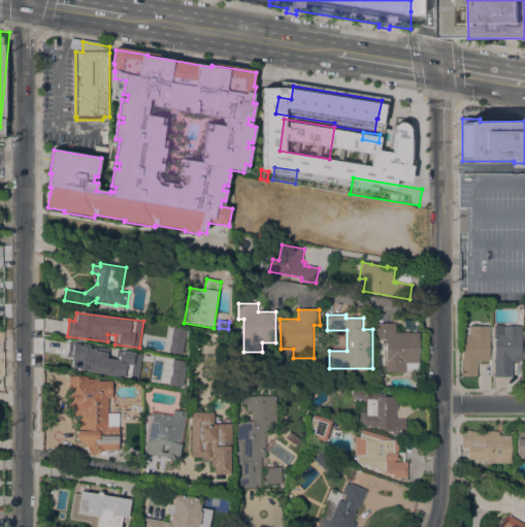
[(421,372),(407,371),(407,372),(387,371),(388,339),(375,339),(375,324),(397,324),(397,332),(421,333),(421,372)]
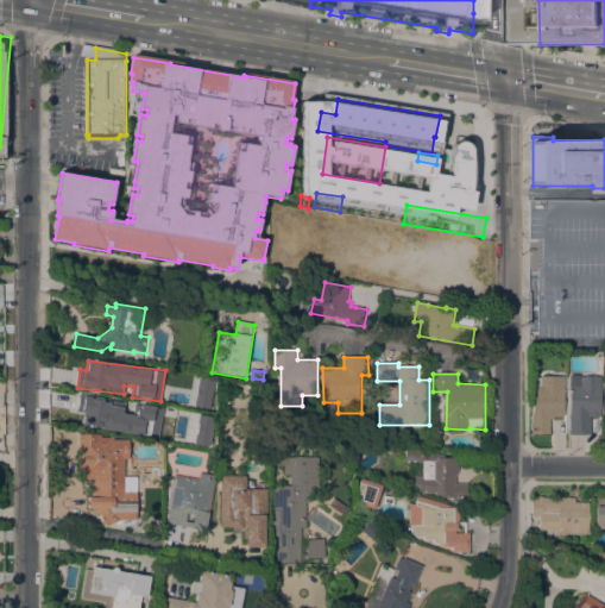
[(195,407),(209,409),(215,381),(200,377),(195,407)]
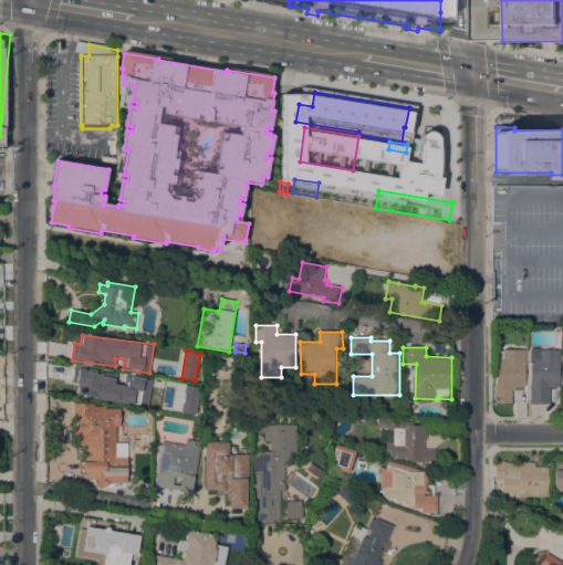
[(528,361),(527,361),(527,388),(518,388),(518,390),(513,390),(513,401),(514,401),(514,404),(497,404),(497,403),(497,386),(499,386),(498,352),(506,352),(506,351),(528,351),(528,361)]
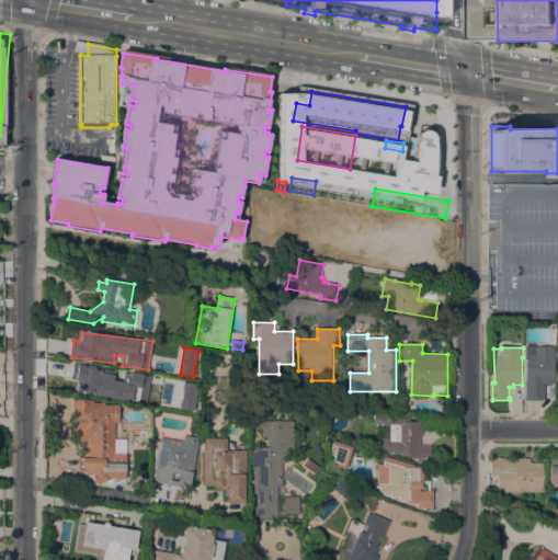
[(556,354),(556,385),(547,385),(547,401),(541,401),(527,401),(526,354),(527,354),(527,350),(535,350),(535,347),(556,347),(556,354)]
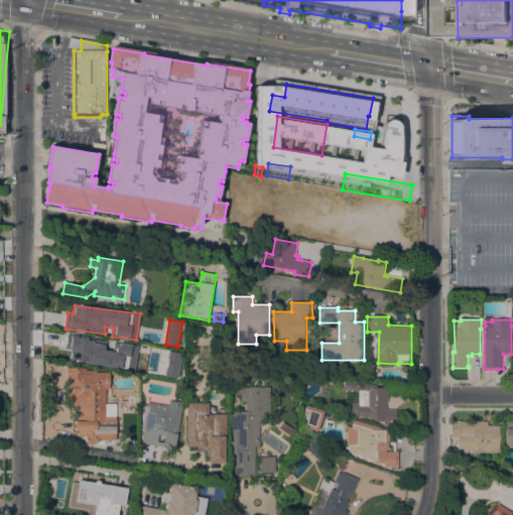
[(138,346),(116,343),(115,352),(104,351),(105,346),(93,344),(94,339),(68,336),(66,350),(71,350),(70,362),(135,370),(138,346)]
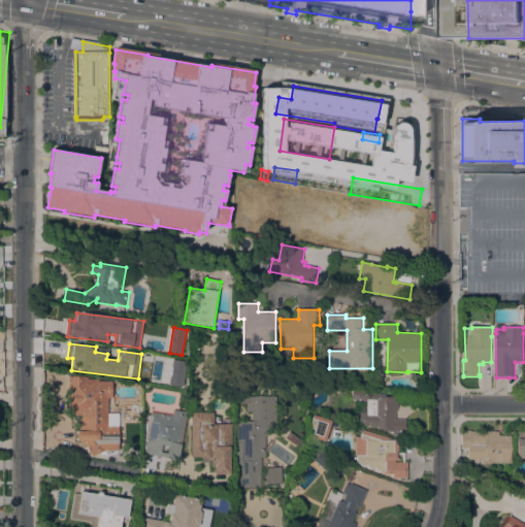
[(186,361),(172,360),(170,386),(184,387),(186,361)]
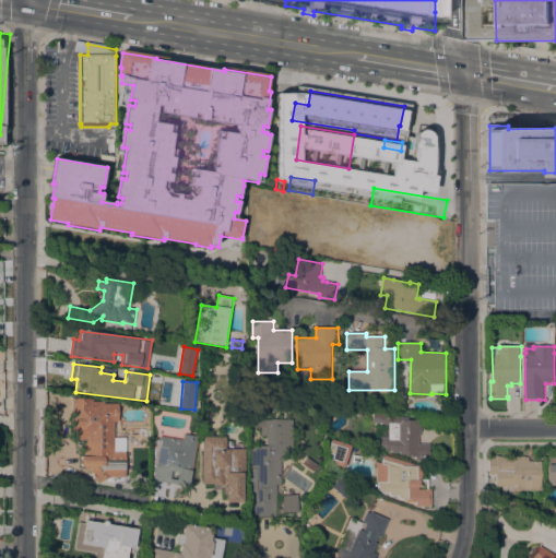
[(101,485),(91,467),(82,467),(83,458),(86,458),(86,455),(85,455),(85,443),(86,443),(86,440),(73,440),(74,399),(93,399),(93,402),(106,402),(106,404),(120,404),(120,422),(116,422),(116,441),(127,441),(127,478),(111,478),(101,485)]
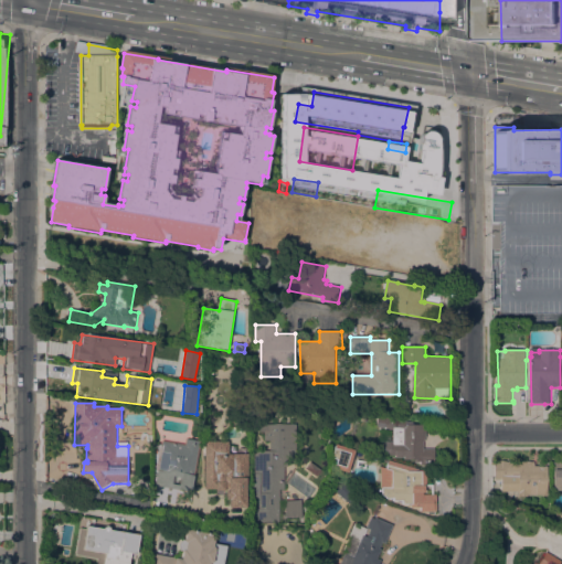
[(427,438),(426,438),(426,442),(424,442),(424,449),(436,449),(436,463),(413,463),(413,460),(405,460),(405,458),(398,458),(398,456),(391,456),(391,455),(389,455),(389,453),(379,453),(379,443),(394,443),(394,429),(378,427),(380,415),(403,419),(402,422),(415,424),(415,425),(427,425),(427,438)]
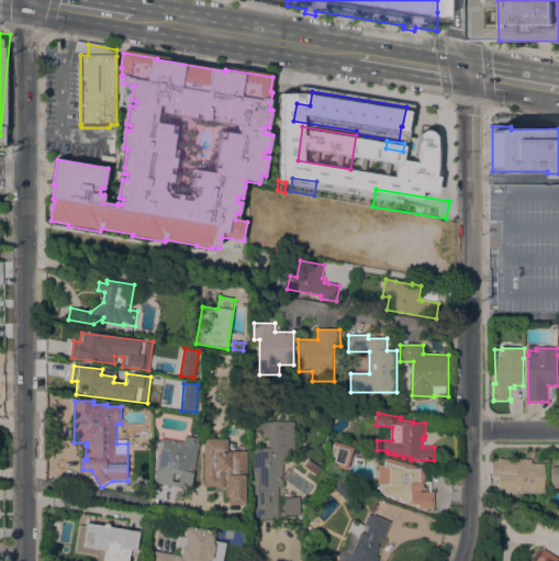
[(261,520),(254,520),(254,507),(257,507),(257,505),(257,496),(253,496),(253,471),(254,471),(254,449),(270,449),(270,439),(265,439),(265,429),(259,429),(259,423),(274,423),(274,422),(297,422),(295,457),(287,457),(287,464),(284,464),(284,487),(287,487),(287,498),(301,497),(302,514),(301,514),(301,516),(299,516),(299,514),(288,515),(287,515),(287,520),(261,520)]
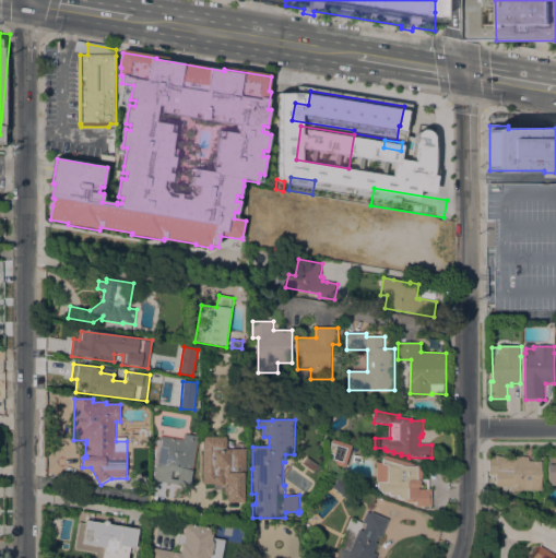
[(185,441),(186,435),(199,437),(191,486),(155,481),(162,437),(185,441)]
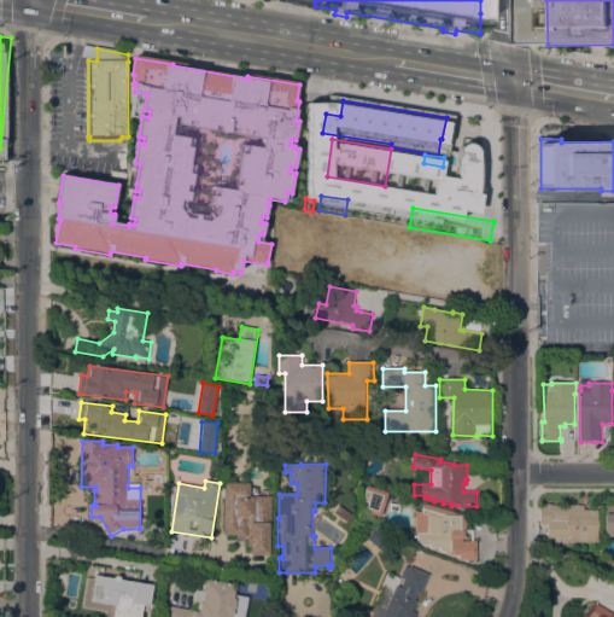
[(253,557),(252,557),(252,547),(249,547),(249,539),(252,539),(252,535),(247,535),(247,537),(239,537),(239,535),(226,535),(226,484),(251,484),(251,496),(258,496),(258,498),(273,498),(273,558),(253,558),(253,557)]
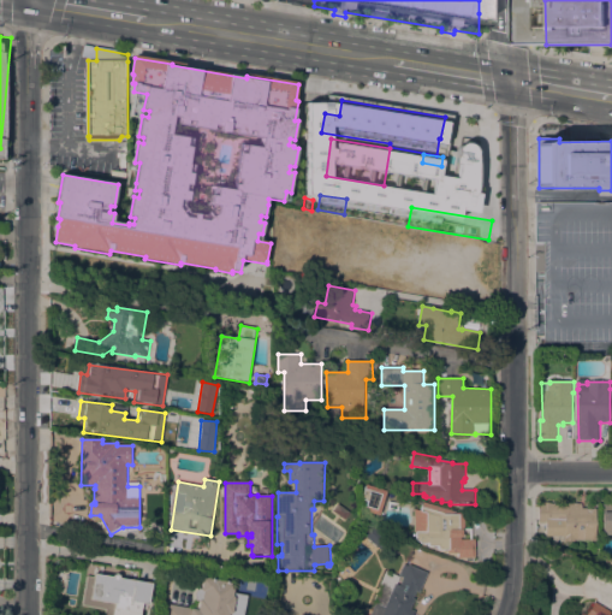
[(380,515),(366,510),(368,502),(363,500),(363,495),(366,484),(387,491),(380,515)]
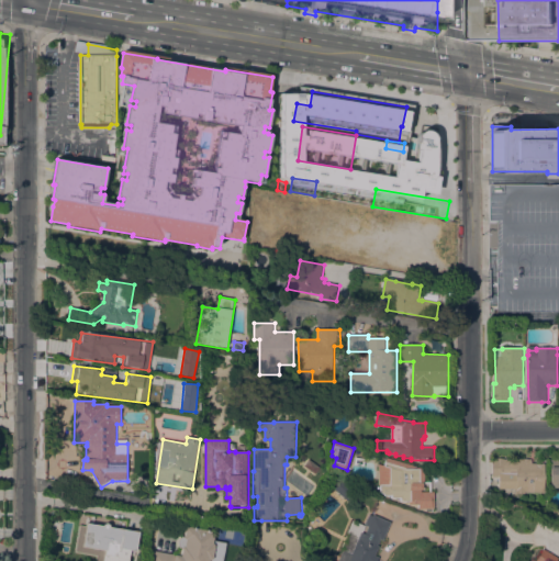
[(381,492),(381,485),(380,485),(379,466),(386,467),(388,459),(417,468),(417,469),(421,470),(421,468),(425,469),(425,483),(424,483),(424,490),(423,490),(422,492),(436,493),(436,509),(421,509),(421,505),(410,505),(410,503),(401,502),(401,500),(393,500),(393,497),(386,497),(386,494),(381,492)]
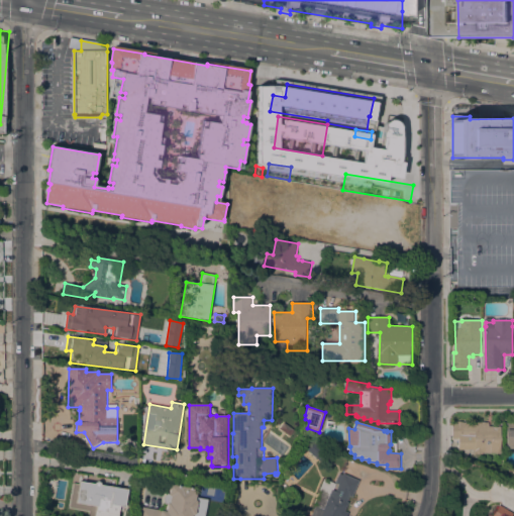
[(296,430),(291,436),(281,429),(286,423),(296,430)]
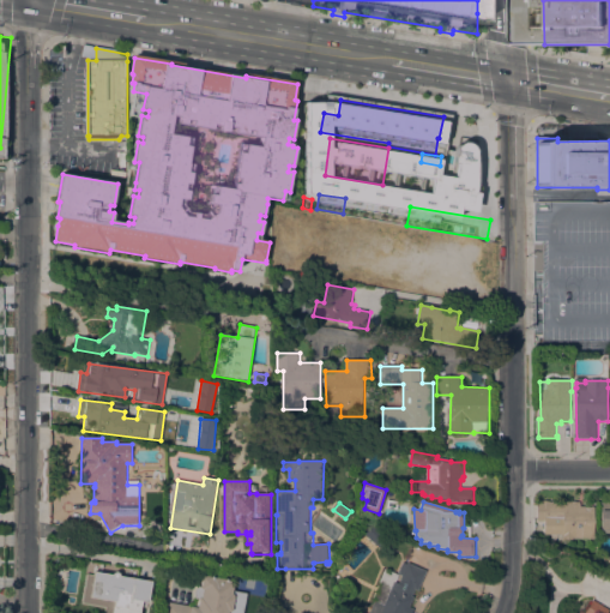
[(575,539),(575,540),(563,540),(563,532),(565,532),(565,522),(538,521),(538,503),(555,503),(555,505),(565,505),(565,503),(581,503),(581,508),(593,508),(596,508),(596,539),(575,539)]
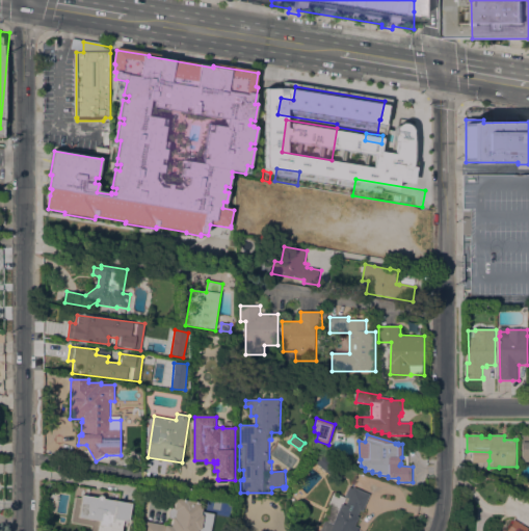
[(338,467),(331,475),(315,461),(322,453),(338,467)]
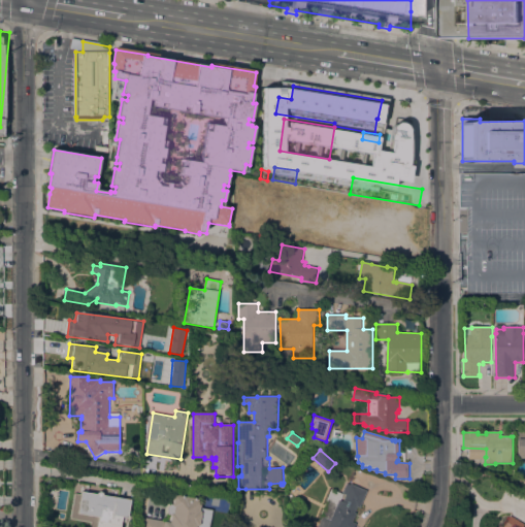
[(352,484),(368,492),(361,508),(359,507),(353,522),(357,524),(356,526),(319,526),(330,502),(337,505),(340,500),(345,502),(347,495),(343,494),(348,484),(352,485),(352,484)]
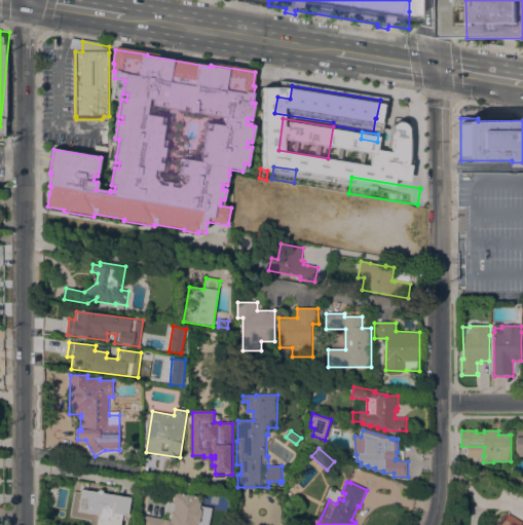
[(132,498),(128,517),(122,516),(120,524),(91,524),(91,521),(71,517),(75,492),(82,493),(82,490),(98,493),(99,491),(100,491),(102,490),(103,491),(104,492),(104,494),(132,498)]
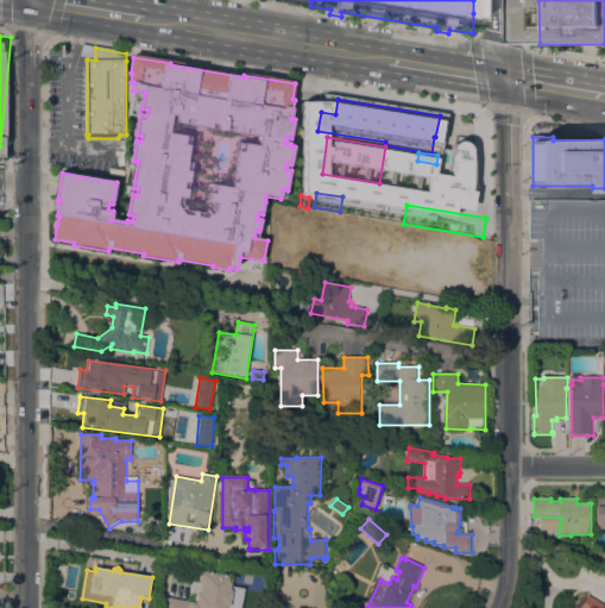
[(165,607),(168,597),(196,603),(196,601),(196,599),(197,595),(195,595),(195,593),(194,590),(195,588),(196,584),(197,582),(200,583),(202,571),(234,577),(232,585),(247,589),(243,607),(165,607)]
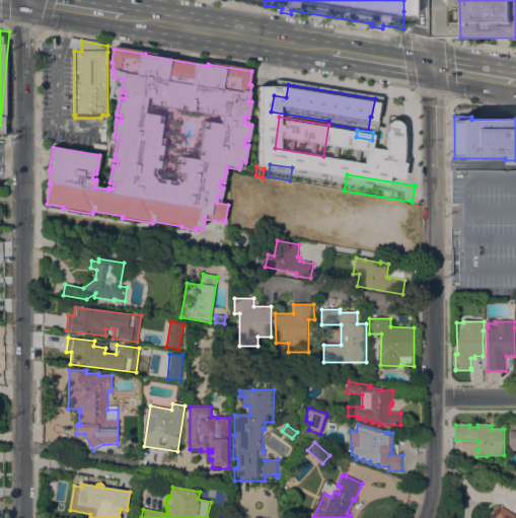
[(498,517),(503,508),(515,514),(515,517),(498,517)]
